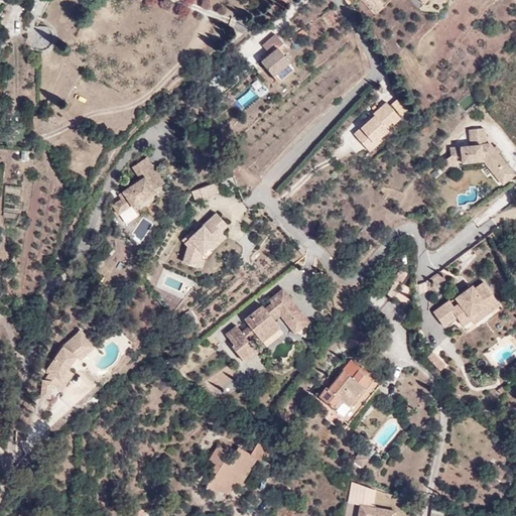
[(275,33),(262,45),(269,53),(261,60),(277,81),(294,67),(288,58),(293,54),(282,42),(275,33)]
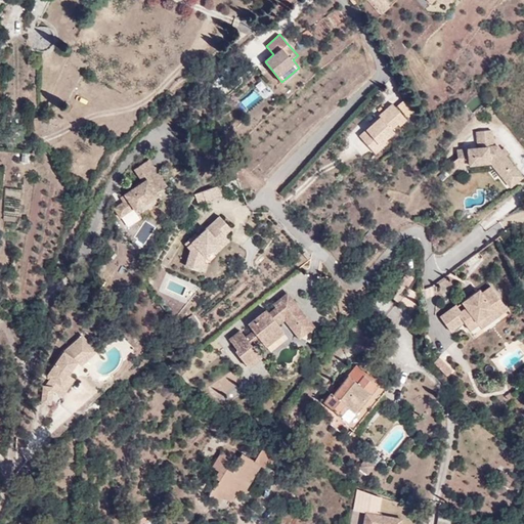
[(241,50),(237,46),(232,50),(236,55),(241,50)]
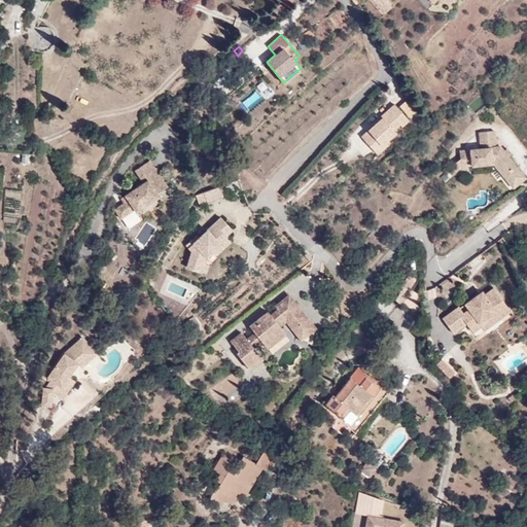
[(311,106),(323,95),(318,90),(306,101),(311,106)]
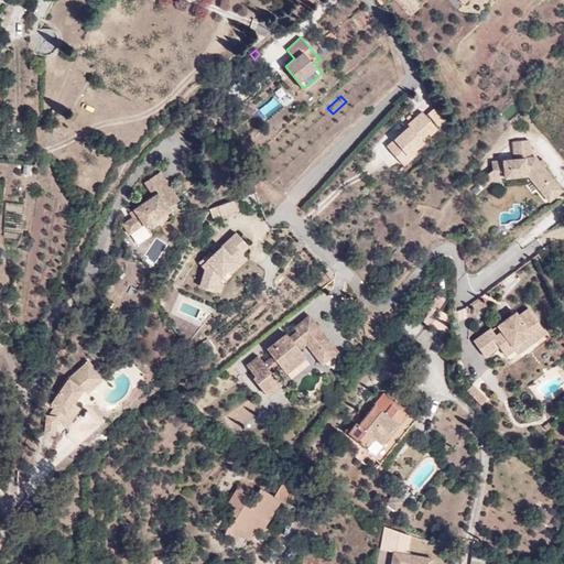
[(73,121),(78,114),(72,110),(67,118),(73,121)]
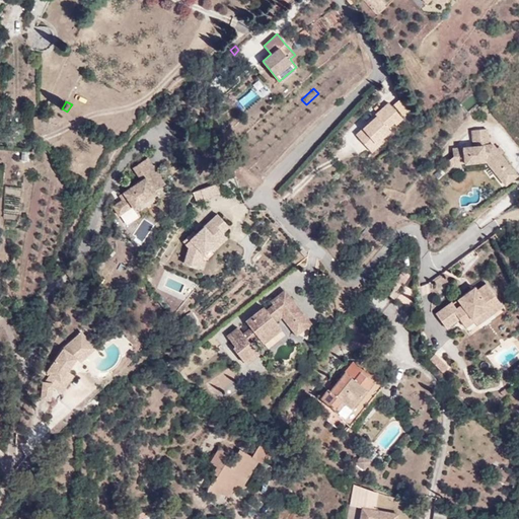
[(395,124),(401,118),(388,102),(375,115),(376,116),(356,134),(362,142),(370,136),(375,141),(380,137),(389,130),(387,127),(393,122),(395,124)]
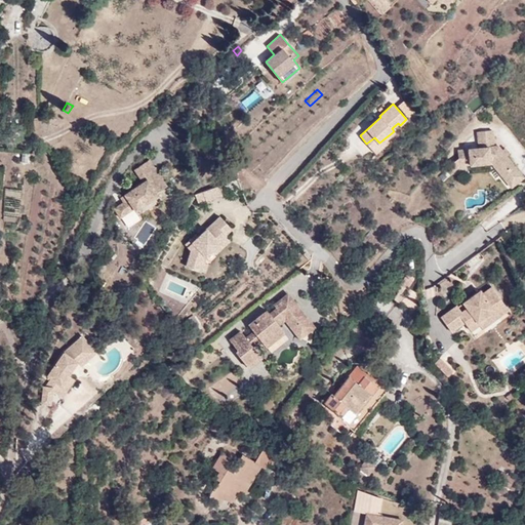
[(477,132),(478,147),(459,149),(459,157),(446,168),(451,173),(460,165),(491,162),(511,188),(524,177),(508,155),(510,153),(506,147),(502,149),(499,144),(495,145),(494,130),(477,132)]
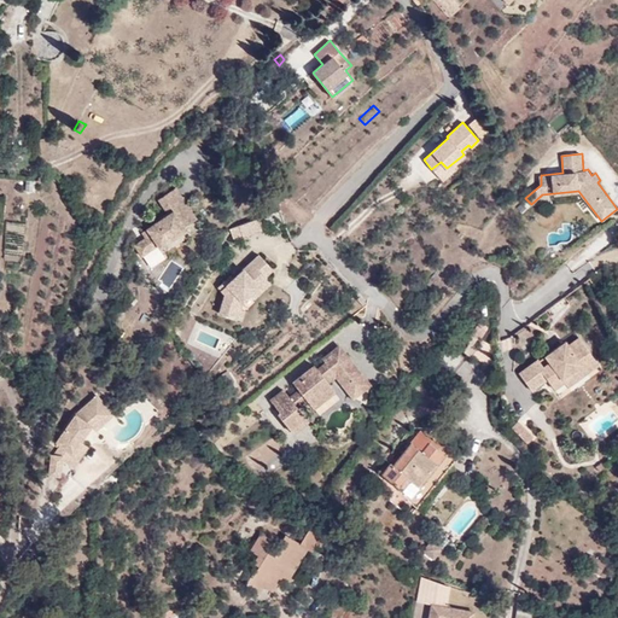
[(447,168),(441,162),(431,169),(439,179),(455,165),(453,163),(447,168)]
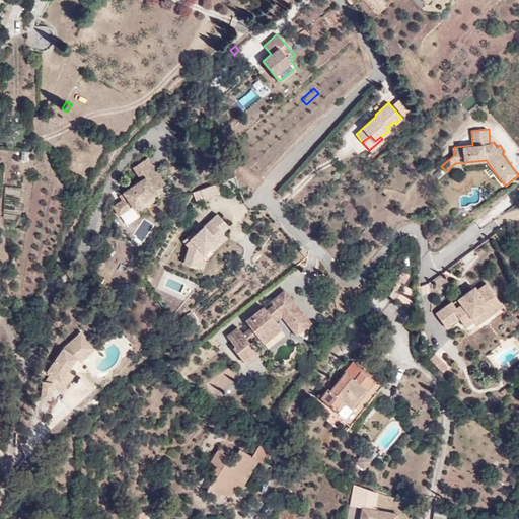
[(157,197),(154,192),(164,186),(147,159),(132,169),(141,182),(120,197),(123,201),(113,208),(119,217),(130,210),(132,213),(157,197)]
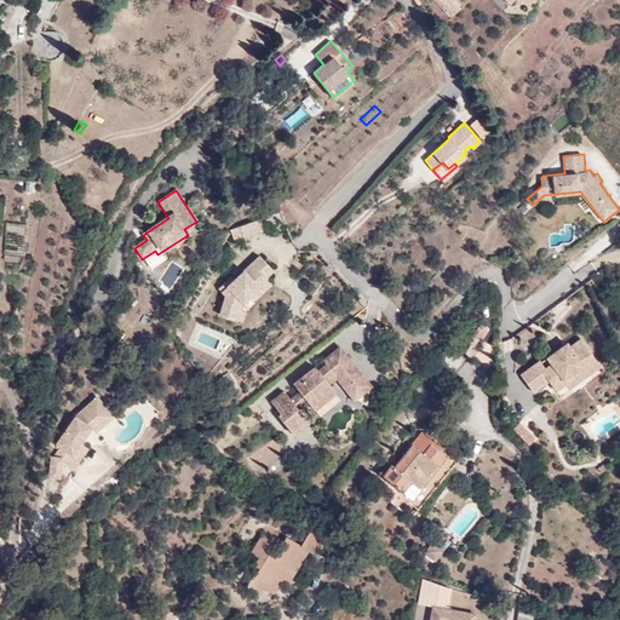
[(242,236),(262,230),(258,219),(239,225),(242,235),(242,236)]
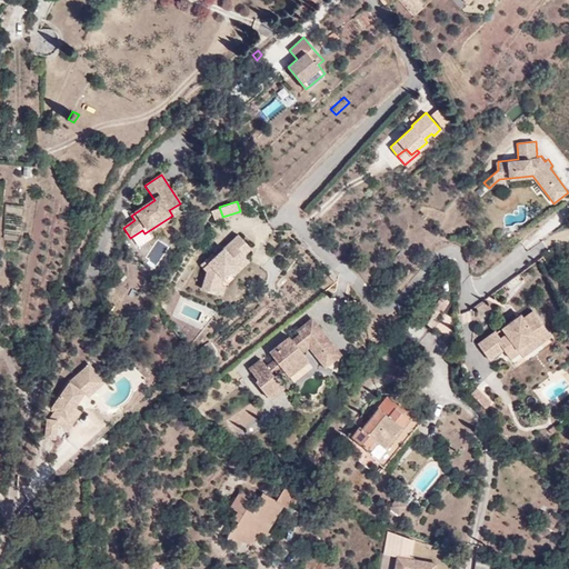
[(213,219),(222,216),(219,207),(211,209),(213,219)]
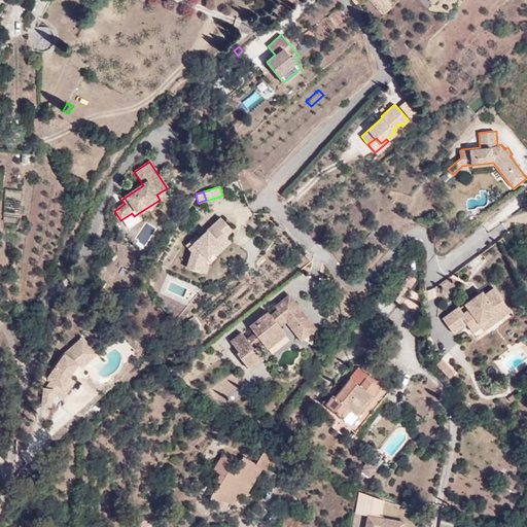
[(190,249),(185,266),(200,270),(203,262),(206,264),(208,256),(213,251),(227,239),(225,237),(233,231),(221,217),(199,238),(194,243),(191,240),(186,245),(190,249)]
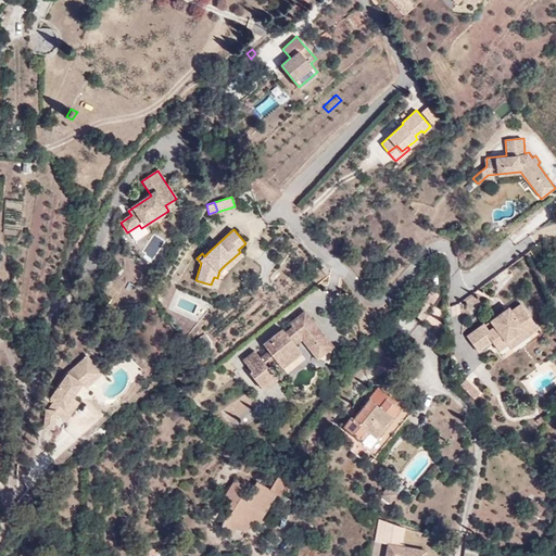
[(228,269),(243,255),(240,252),(225,265),(228,269)]
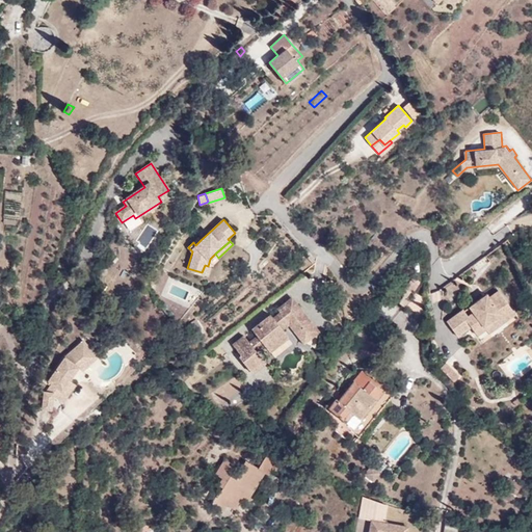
[(209,274),(211,267),(208,266),(205,265),(202,272),(209,274)]
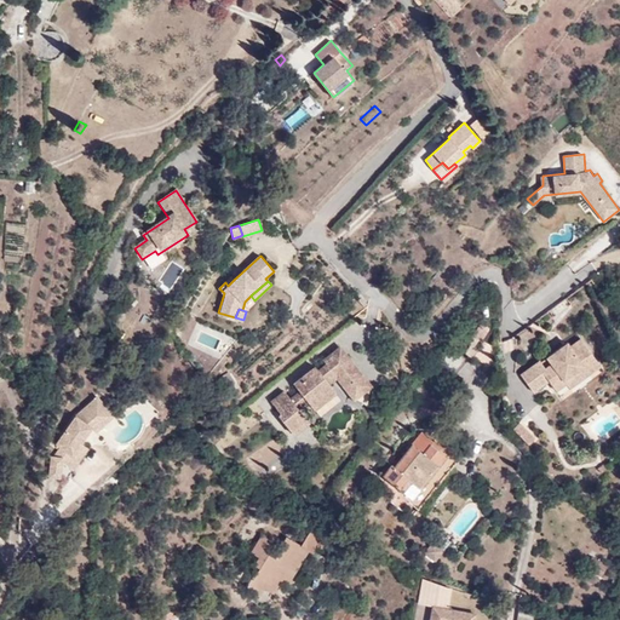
[(527,328),(516,333),(521,344),(532,339),(527,328)]
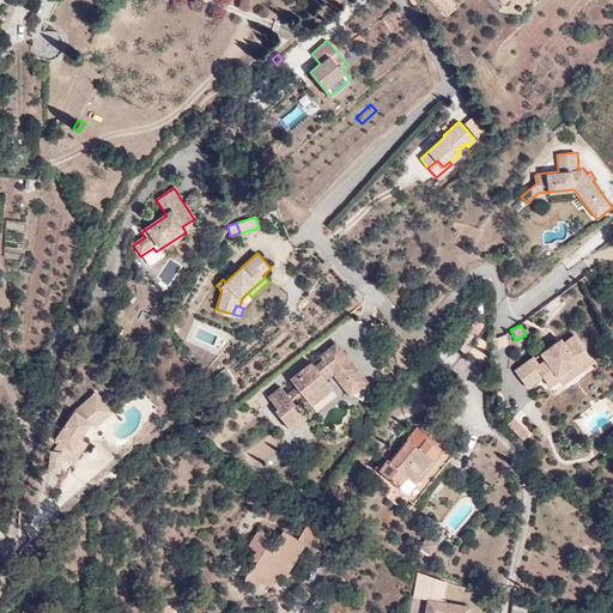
[(468,352),(477,337),(468,332),(465,338),(467,339),(463,346),(466,347),(463,351),(468,352)]
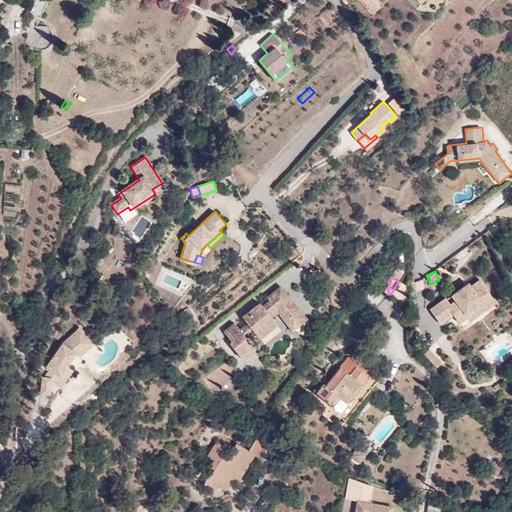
[(480,280),(472,286),(469,283),(431,311),(442,325),(454,316),(460,324),(468,318),(470,321),(496,302),(480,280)]
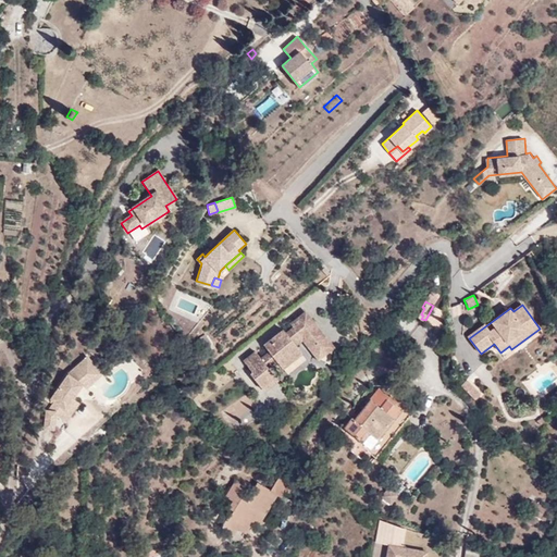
[(309,347),(324,335),(306,312),(291,324),(293,326),(285,333),(283,330),(263,345),(269,351),(261,358),(256,350),(244,360),(265,388),(277,379),(268,367),(275,360),(282,369),(301,353),(296,345),(302,339),(309,347)]
